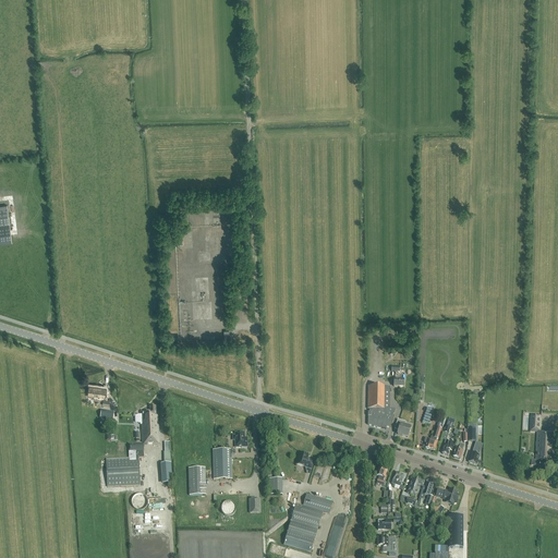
[(0,244),(12,243),(9,223),(7,206),(0,206),(0,244)]
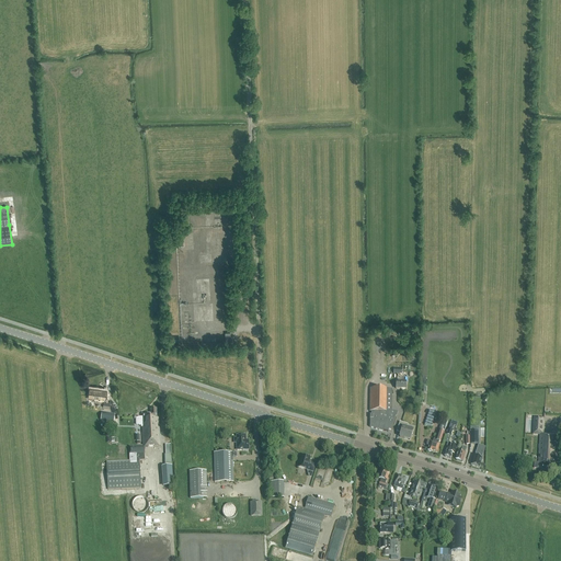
[(405,389),(405,382),(401,381),(401,377),(397,377),(397,381),(396,381),(396,389),(405,389)]
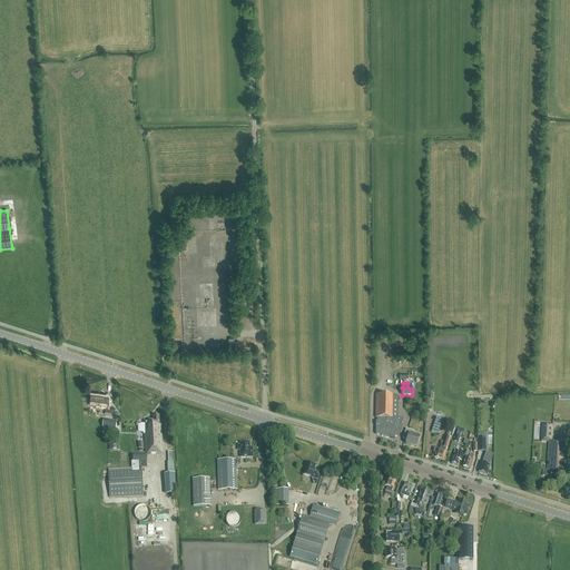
[(110,416),(111,410),(105,409),(106,406),(107,406),(108,397),(90,395),(89,404),(95,405),(95,410),(98,410),(105,411),(104,415),(110,416)]
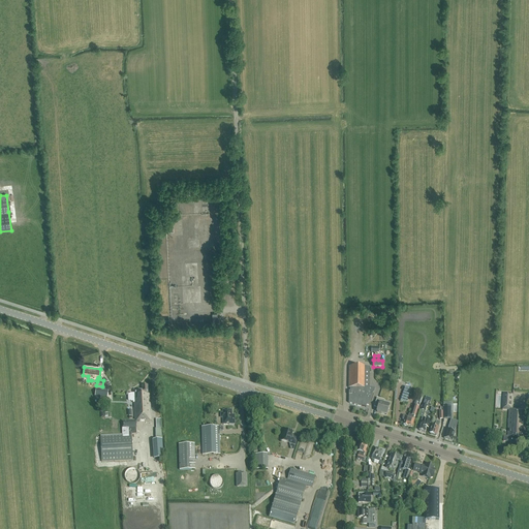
[(370,367),(355,367),(349,367),(348,387),(350,387),(349,391),(348,391),(348,395),(348,403),(361,407),(362,406),(366,407),(367,405),(369,405),(374,389),(372,387),(371,387),(369,387),(370,367)]
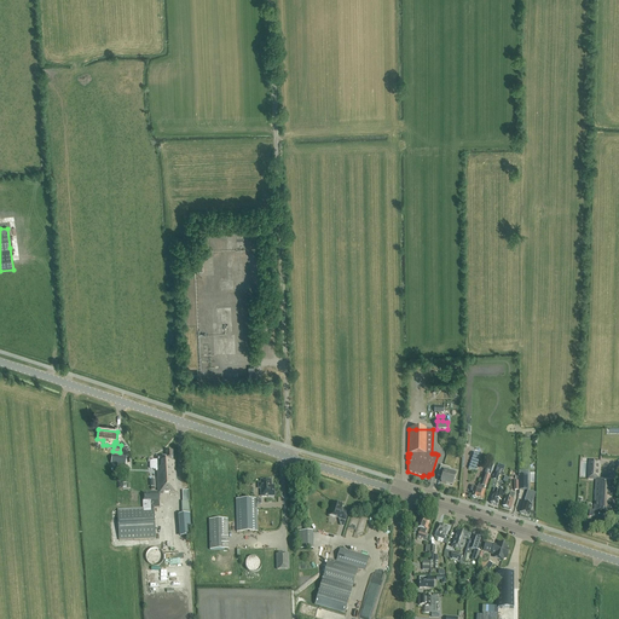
[(177,492),(177,479),(175,461),(173,462),(172,451),(166,452),(166,456),(156,457),(156,464),(156,479),(157,479),(157,493),(143,495),(143,509),(117,510),(120,541),(155,538),(154,508),(160,508),(158,493),(177,492)]
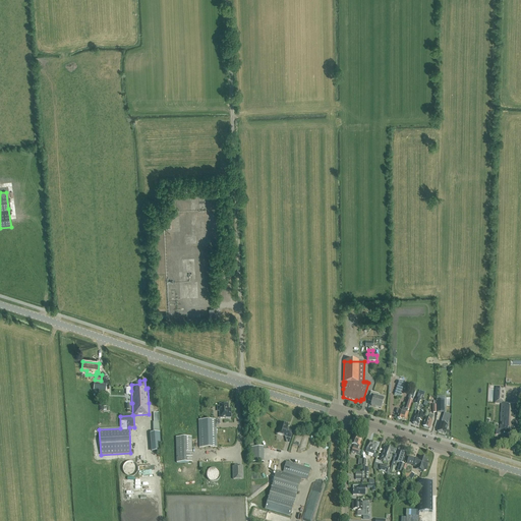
[(95,384),(93,391),(105,393),(106,386),(95,384)]
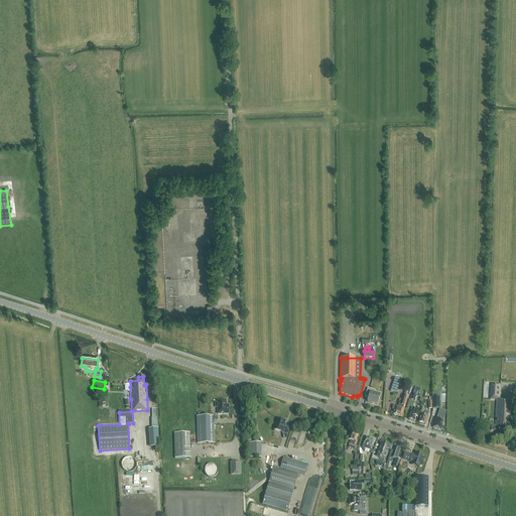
[(396,393),(398,386),(391,384),(390,388),(391,388),(390,391),(396,393)]
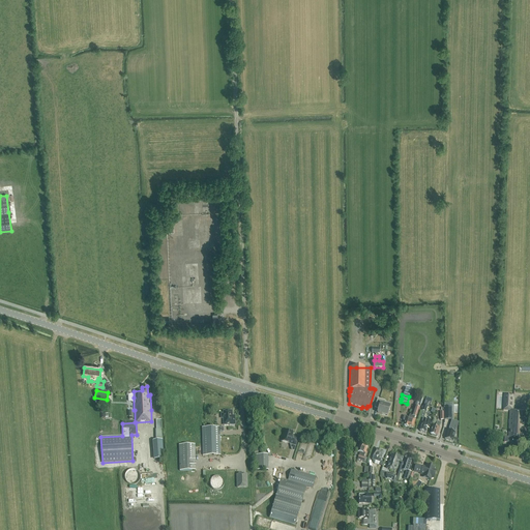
[(504,442),(509,442),(508,448),(510,448),(510,451),(516,451),(517,443),(526,443),(528,411),(513,411),(514,395),(505,394),(504,411),(510,411),(509,438),(504,438),(504,442)]
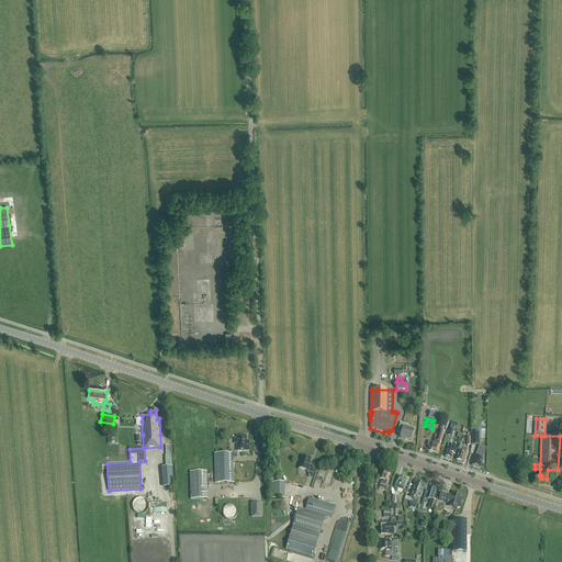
[(411,441),(414,431),(407,429),(408,426),(401,423),(397,433),(401,434),(400,438),(411,441)]
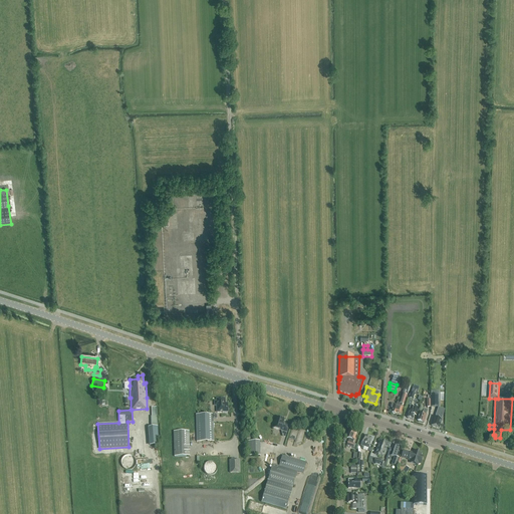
[(403,405),(408,392),(404,391),(400,403),(399,403),(398,405),(397,405),(397,406),(395,405),(392,413),(393,414),(395,415),(396,415),(396,414),(401,416),(403,408),(402,407),(402,405),(403,405)]
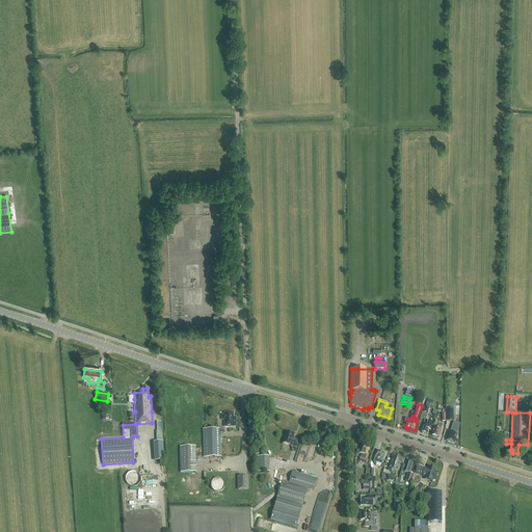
[(454,422),(454,408),(446,408),(446,409),(445,409),(446,413),(446,414),(446,415),(446,422),(454,422)]
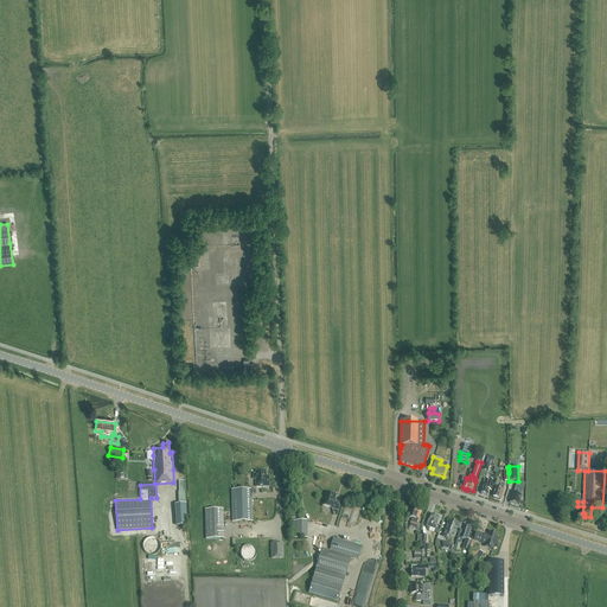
[(269,486),(268,477),(266,477),(266,471),(256,472),(256,474),(254,474),(254,475),(254,478),(255,479),(256,479),(256,487),(269,486)]
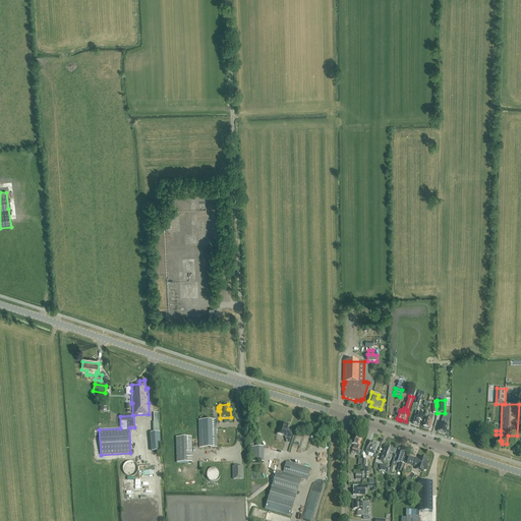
[(424,414),(418,412),(416,411),(415,416),(414,416),(413,419),(414,419),(412,423),(418,425),(420,418),(422,418),(424,414)]
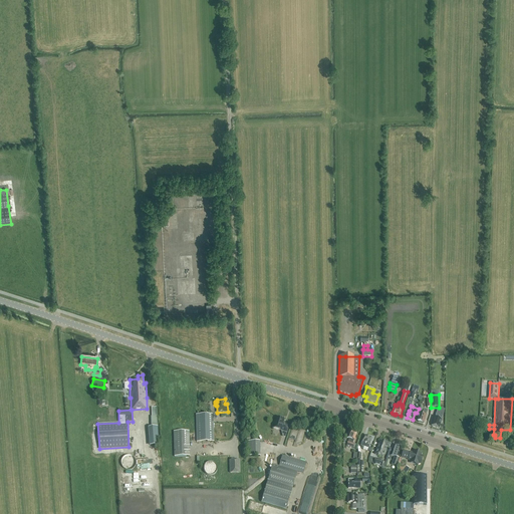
[(426,416),(427,413),(428,410),(425,409),(423,415),(420,414),(418,418),(419,418),(418,421),(418,422),(419,422),(421,423),(424,423),(426,416)]
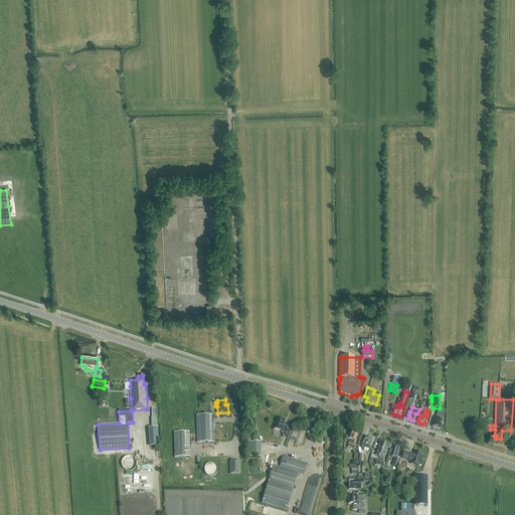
[(436,418),(435,418),(434,422),(435,422),(433,426),(434,426),(434,427),(436,428),(436,427),(440,428),(441,425),(442,425),(443,421),(442,420),(445,412),(439,410),(436,418)]
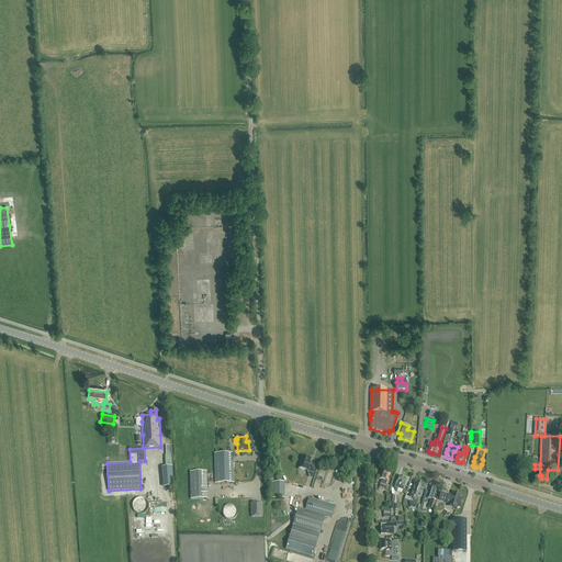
[(237,453),(214,453),(215,483),(234,483),(233,461),(233,458),(237,458),(237,453)]
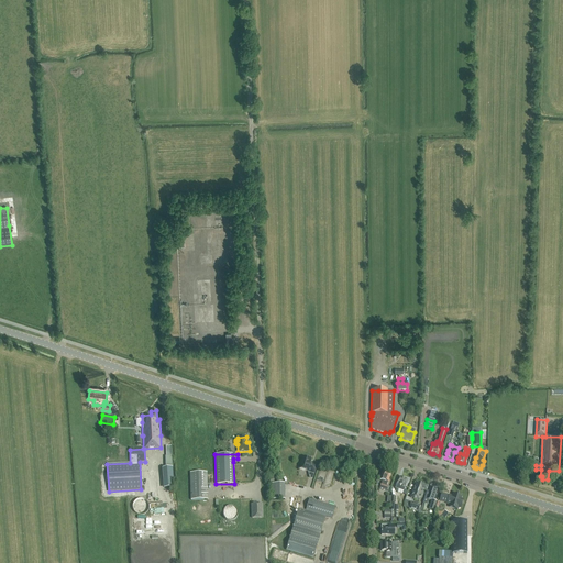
[(310,464),(311,460),(302,457),(299,470),(308,472),(315,474),(317,466),(310,464)]
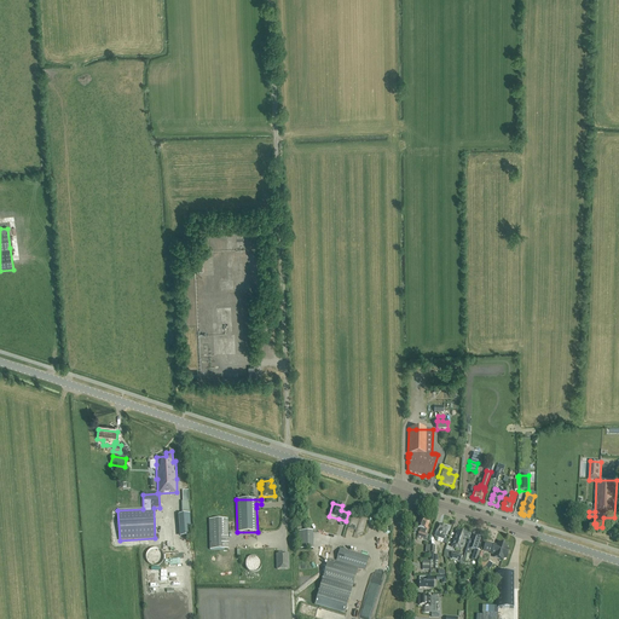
[(421,528),(418,537),(426,539),(427,534),(426,534),(429,521),(421,519),(418,527),(421,528)]
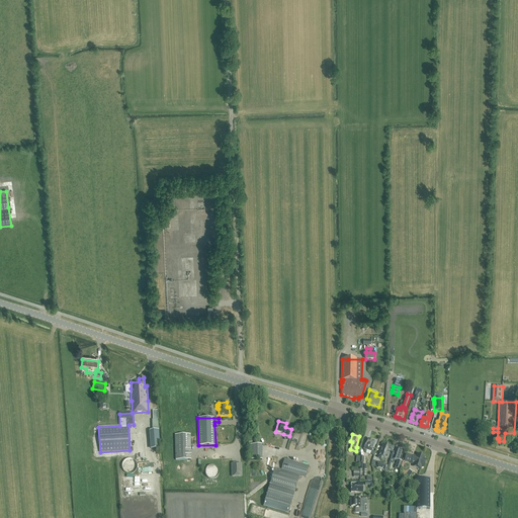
[(191,460),(190,435),(174,435),(175,460),(191,460)]
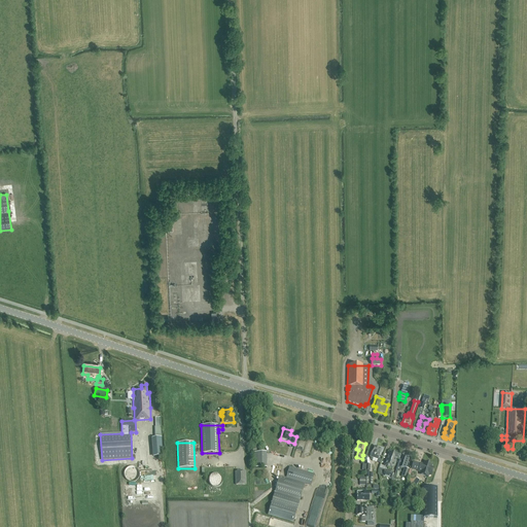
[(371,454),(370,457),(378,460),(378,458),(379,457),(381,449),(374,447),(371,454)]
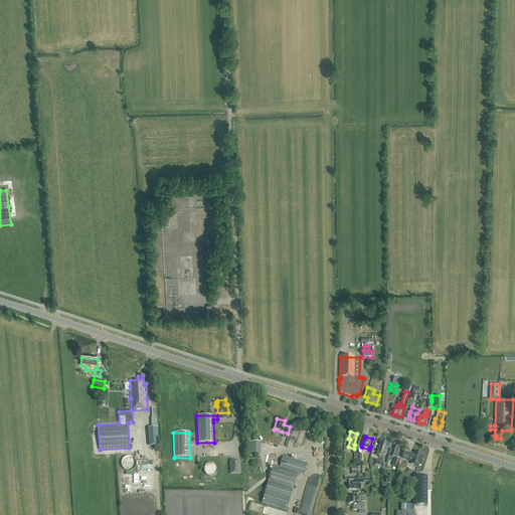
[(260,457),(260,442),(247,442),(247,457),(260,457)]
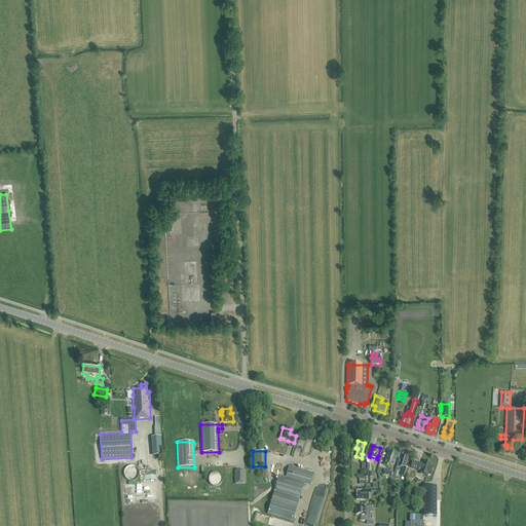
[(391,468),(396,458),(399,459),(400,455),(397,454),(397,453),(389,451),(387,455),(383,466),(384,466),(391,468)]
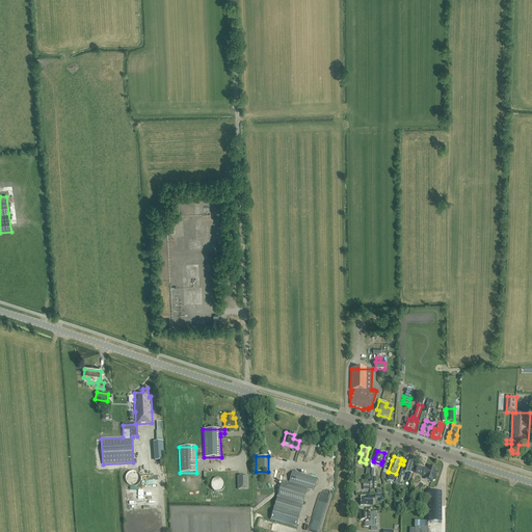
[(411,474),(415,463),(408,461),(404,472),(408,473),(406,481),(409,482),(410,481),(410,480),(413,475),(411,474)]
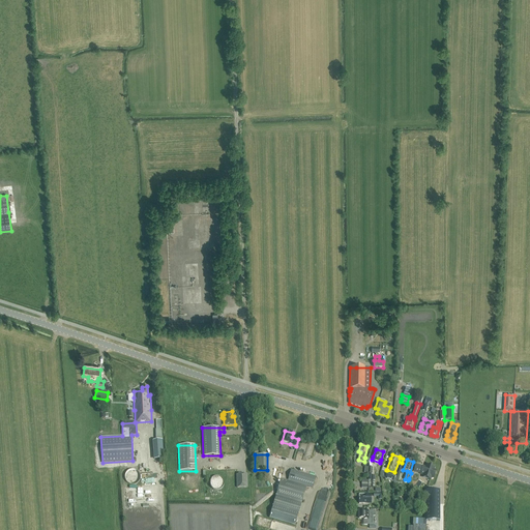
[(424,475),(427,468),(423,467),(423,468),(416,465),(414,471),(421,473),(421,474),(424,475)]
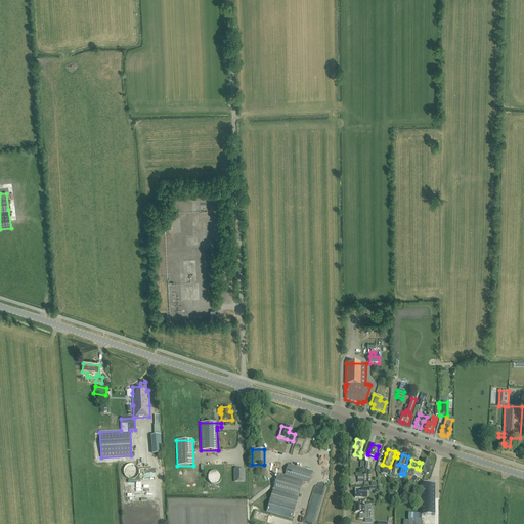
[(428,473),(430,466),(428,465),(429,463),(422,461),(422,463),(420,470),(419,472),(426,474),(426,472),(428,473)]
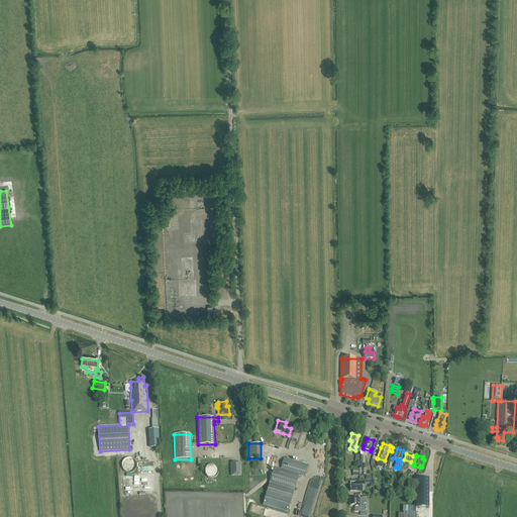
[(136,468),(137,464),(136,461),(133,459),(130,458),(128,458),(125,459),(123,461),(122,464),(122,467),(123,470),(124,472),(127,473),(129,473),(132,473),(135,471),(136,468)]
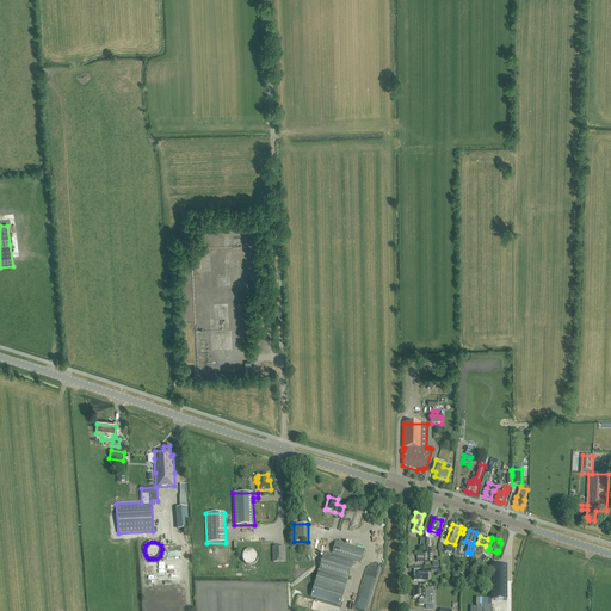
[(339,605),(353,560),(360,562),(364,550),(335,542),(332,554),(323,551),(310,596),(339,605)]
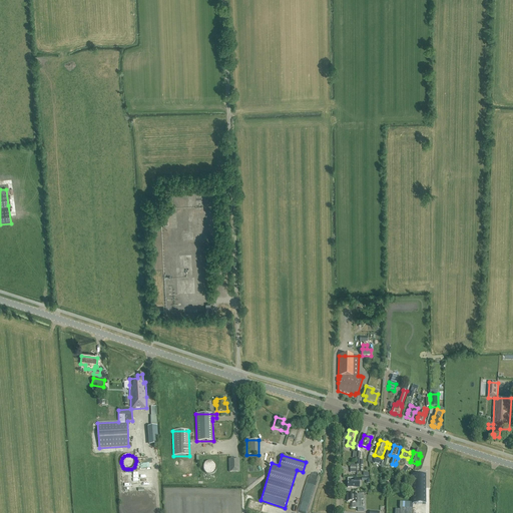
[(370,456),(368,462),(373,463),(381,466),(383,463),(383,461),(374,458),(370,456)]
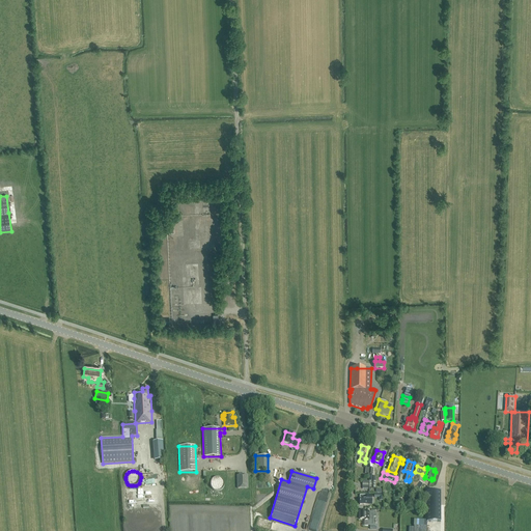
[(248,488),(248,475),(236,475),(238,490),(248,488)]
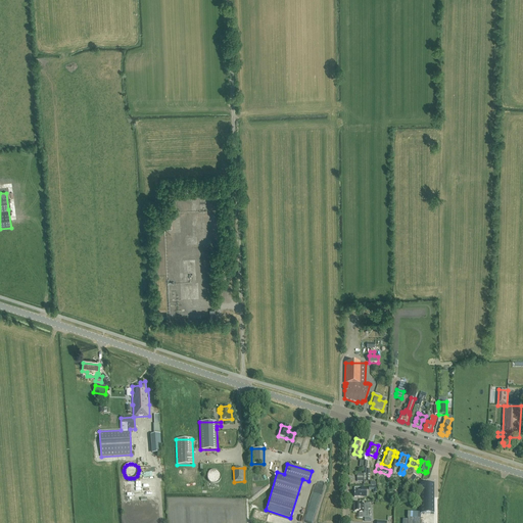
[(421,515),(434,515),(434,485),(421,485),(421,515)]
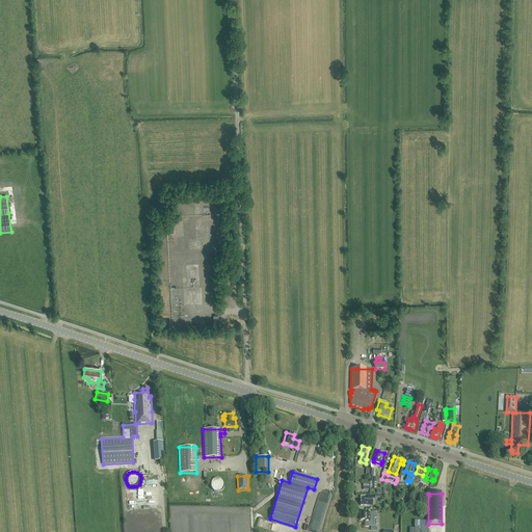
[(361,500),(361,506),(369,505),(372,505),(372,503),(372,497),(371,497),(367,497),(361,497),(361,500)]
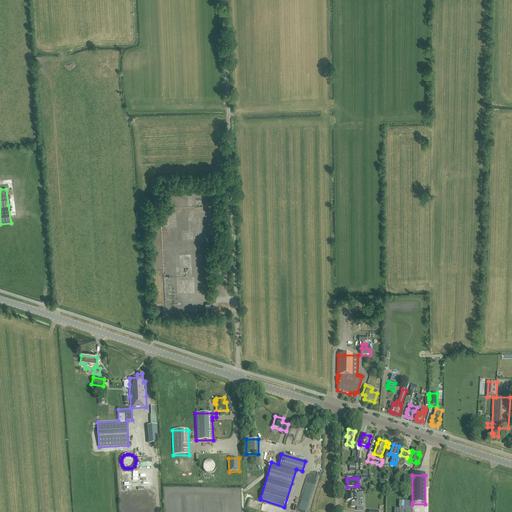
[(352,493),(347,493),(347,501),(351,501),(351,502),(351,507),(360,506),(360,494),(352,494),(352,493)]
